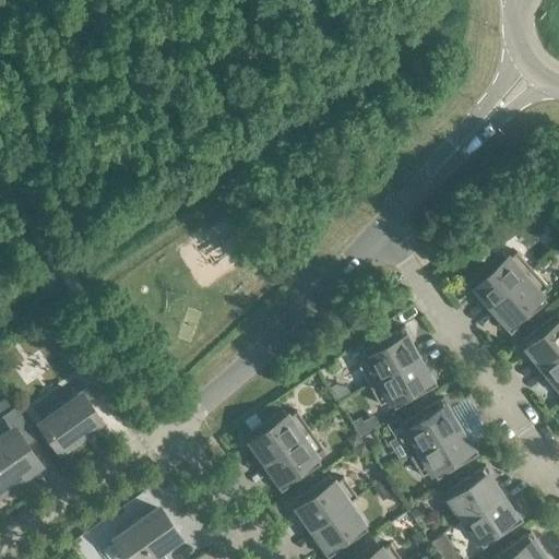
[(538,215),(531,204),(520,212),(527,223),(538,215)]
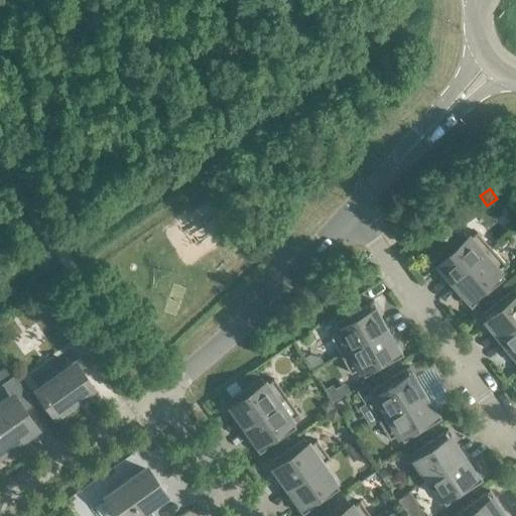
[(440,268),(453,282),(491,248),(477,232),(469,239),(463,232),(429,262),(437,270),(440,268)]
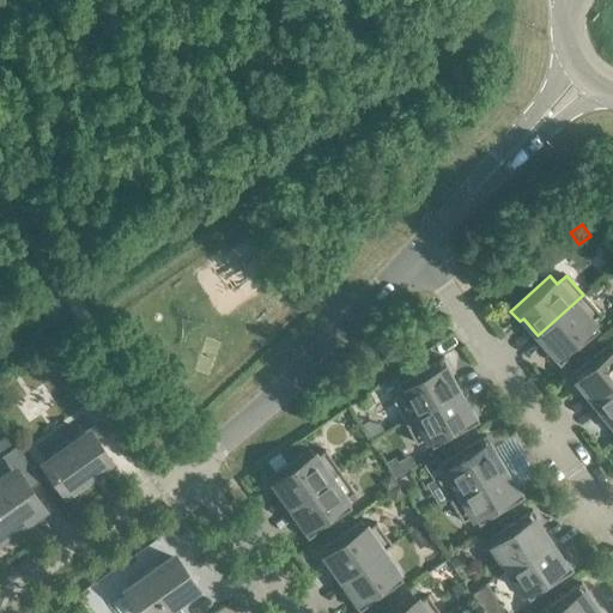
[(600,314),(583,295),(538,335),(553,352),(550,356),(559,366),(599,331),(592,322),(600,314)]
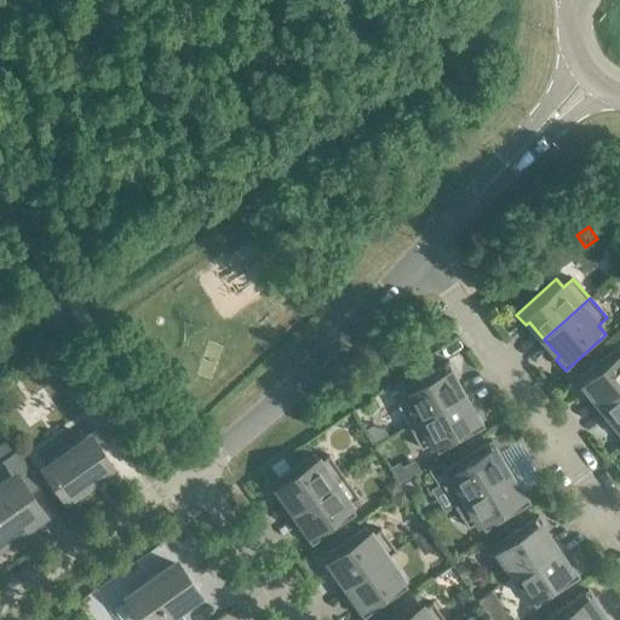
[(587,389),(602,407),(619,391),(619,351),(616,348),(574,382),(584,392),(587,389)]
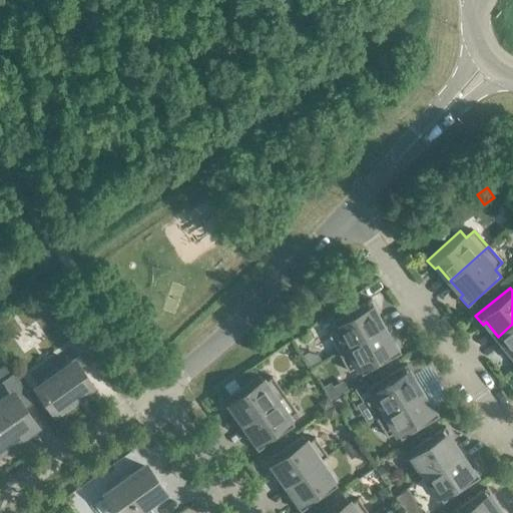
[(328,334),(338,353),(383,329),(373,312),(377,310),(371,300),(332,321),(337,329),(328,334)]
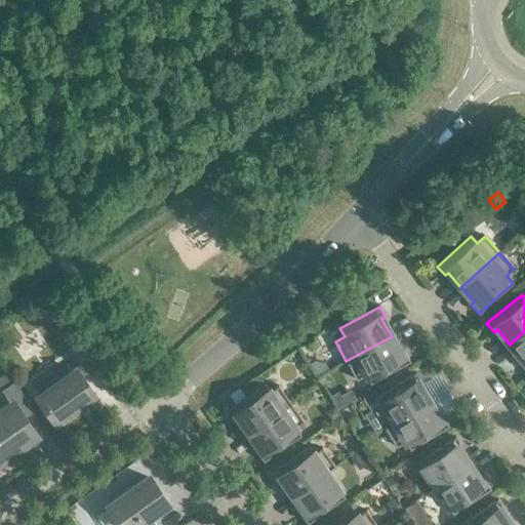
[(524,331),(510,345),(522,360),(519,362),(524,370),(524,331)]
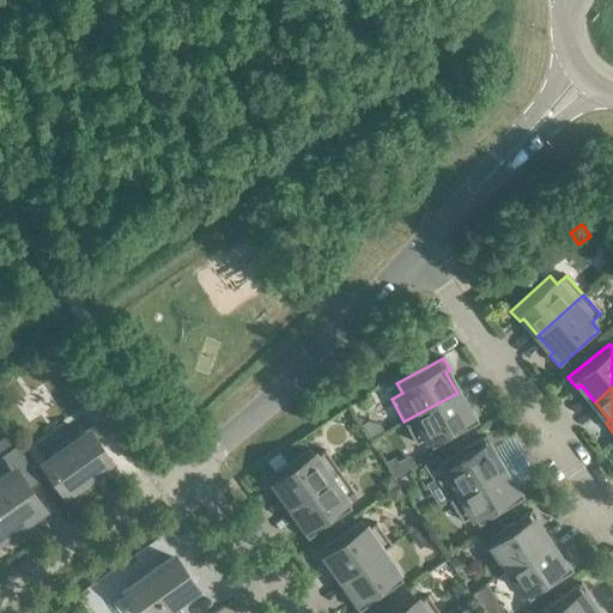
[(468,412),(457,393),(404,422),(416,444),(426,438),(432,448),(479,423),(472,410),(468,412)]
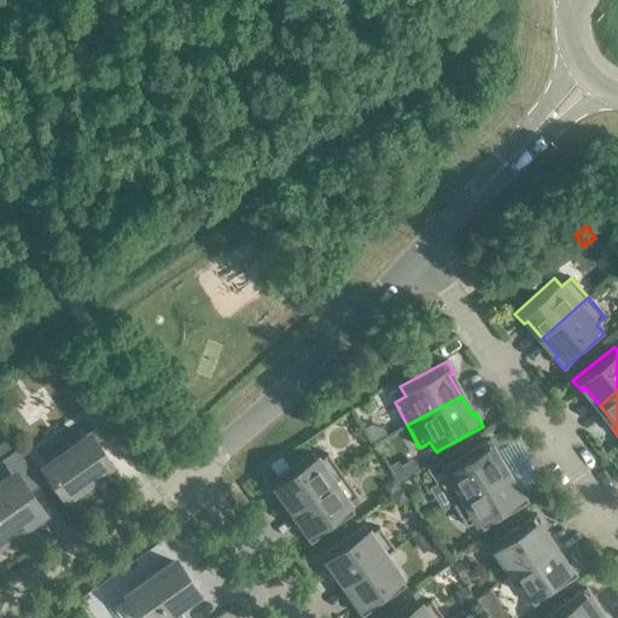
[(116,432),(98,407),(85,417),(93,429),(85,435),(88,438),(73,449),(68,447),(59,453),(60,458),(46,467),(66,496),(85,484),(85,481),(92,474),(95,476),(110,466),(95,445),(101,441),(103,442),(116,432)]
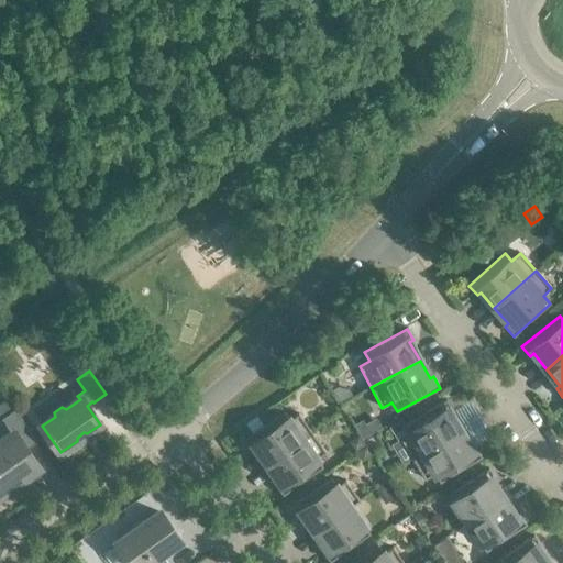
[(400,439),(412,459),(460,430),(450,412),(453,410),(446,399),(405,424),(410,433),(400,439)]
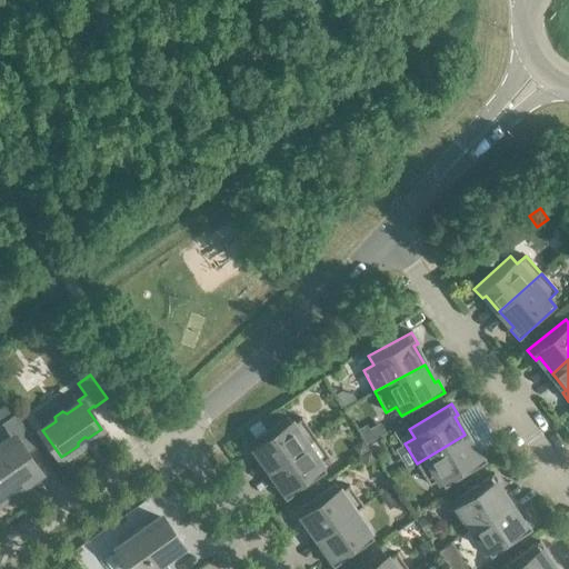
[(38,447),(15,413),(1,423),(11,438),(0,446),(0,500),(38,473),(26,456),(38,447)]
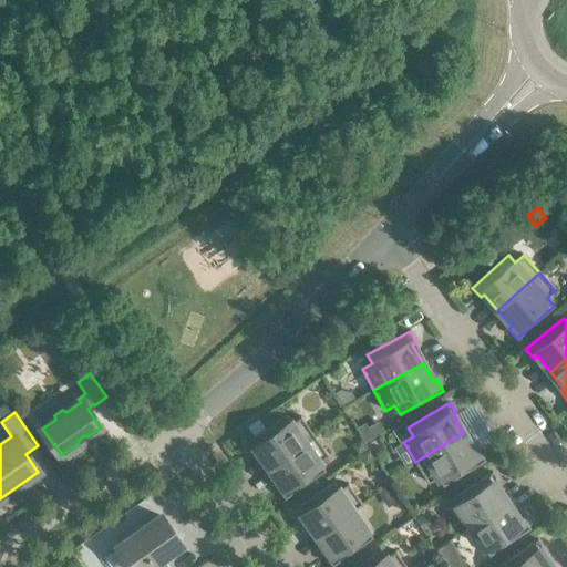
[(256,451),(268,468),(315,436),(300,416),(291,423),(286,414),(245,443),(253,454),(256,451)]
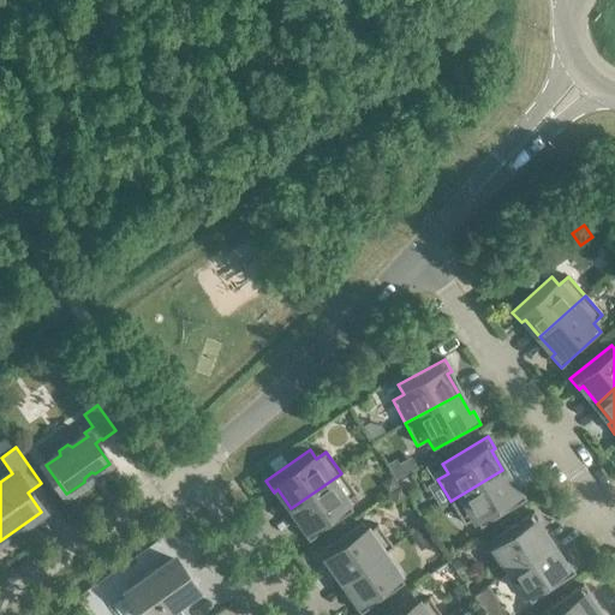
[(404,476),(395,460),(387,465),(395,481),(404,476)]
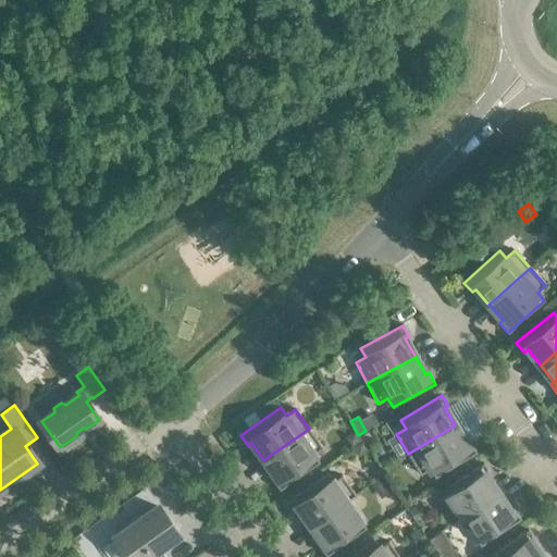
[(466,443),(455,425),(408,454),(420,474),(430,469),(435,478),(477,453),(470,441),(466,443)]
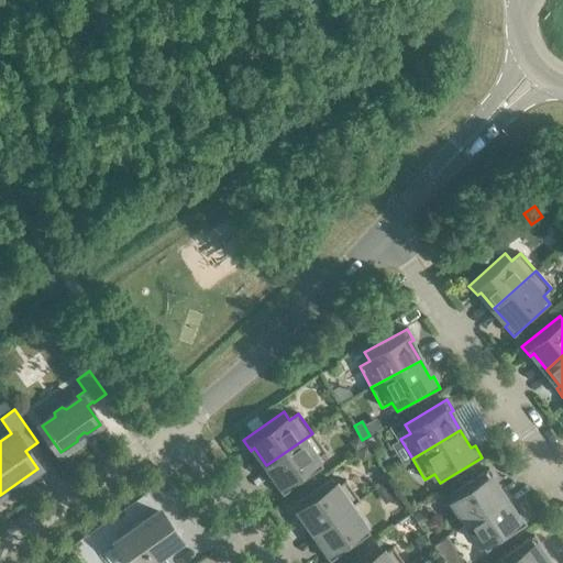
[(326,452),(312,433),(266,465),(278,482),(275,484),(283,495),(322,466),(317,459),(326,452)]
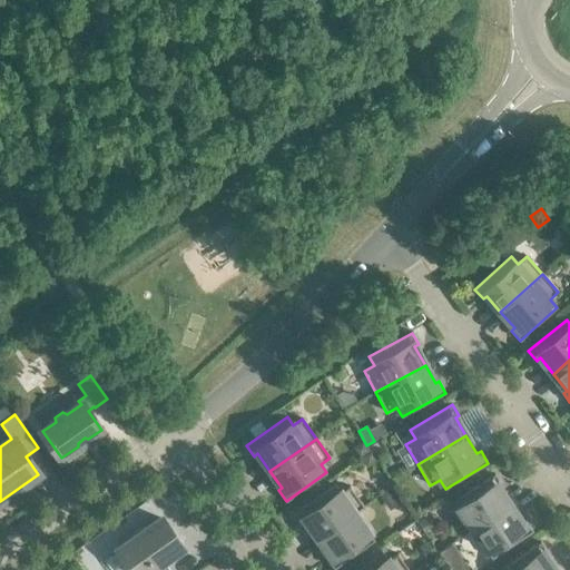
[(369,451),(363,442),(356,445),(356,451),(360,457),(369,451)]
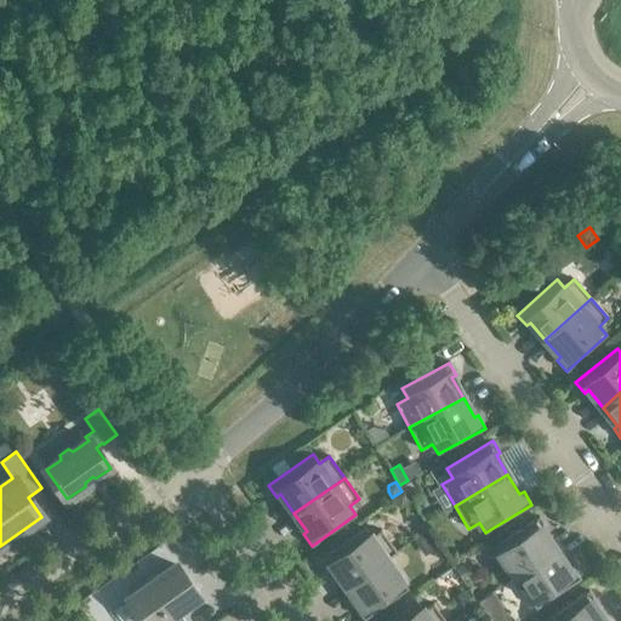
[(410,502),(403,493),(393,500),(398,506),(403,507),(410,502)]
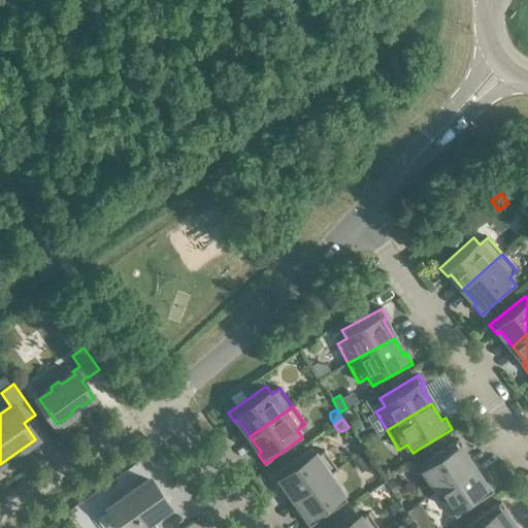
[(420,464),(437,491),(472,467),(461,452),(465,449),(458,438),(420,464)]
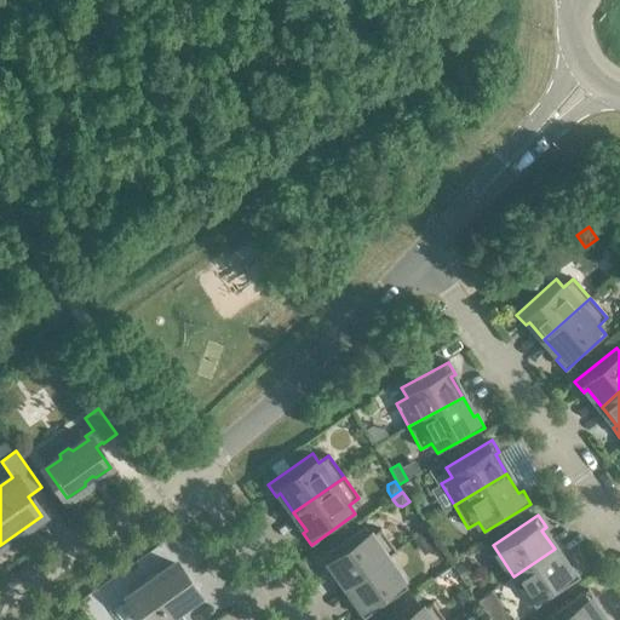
[(332,567),(345,586),(395,550),(380,529),(371,537),(365,527),(320,558),(328,569),(332,567)]
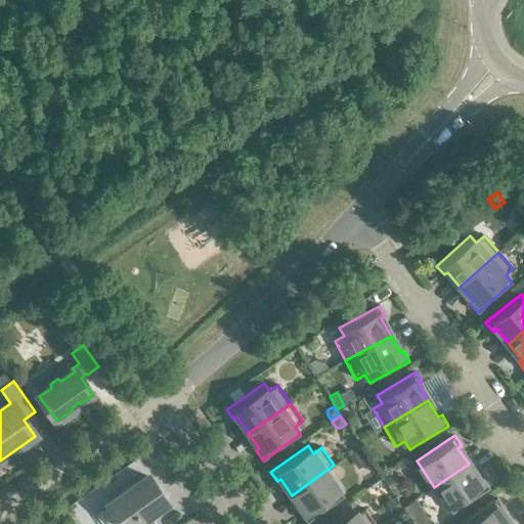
[(366,460),(359,449),(349,456),(357,467),(366,460)]
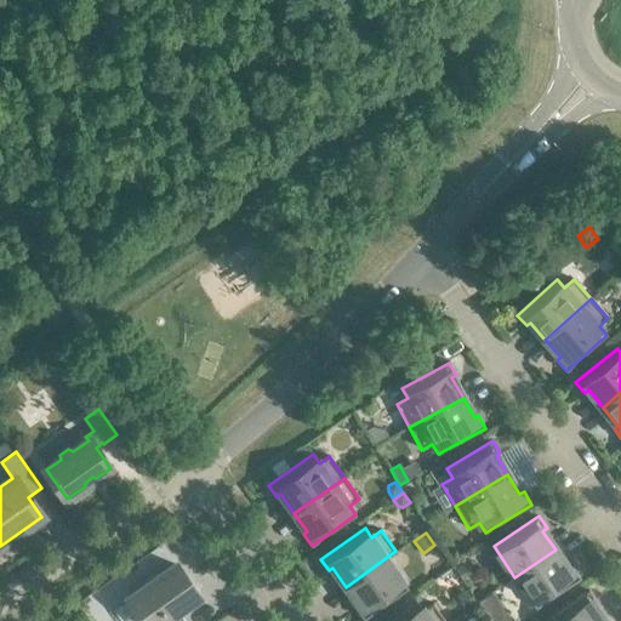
[(569,569),(556,550),(514,577),(535,608),(580,579),(573,567),(569,569)]
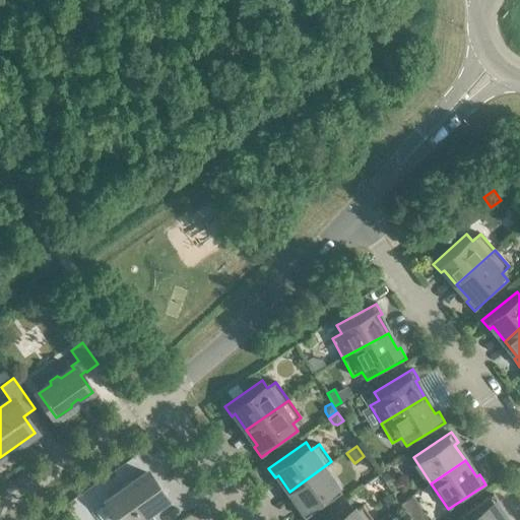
[(332,462),(331,461),(289,492),(301,507),(298,509),(305,519),(341,493),(324,468),(332,462)]
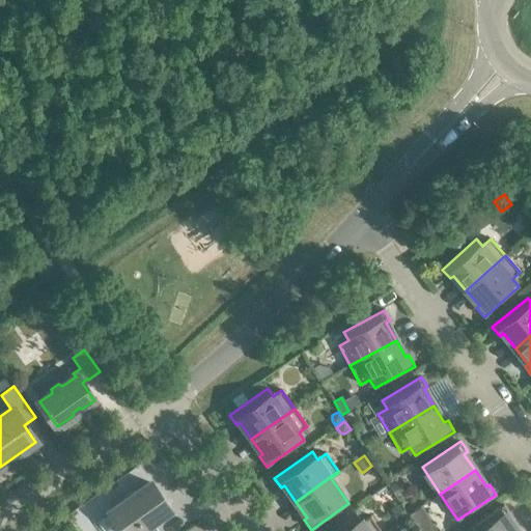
[(157,530),(154,526),(152,524),(157,519),(169,510),(149,483),(138,492),(134,492),(131,493),(128,494),(126,497),(123,499),(121,503),(110,511),(123,530),(157,530)]
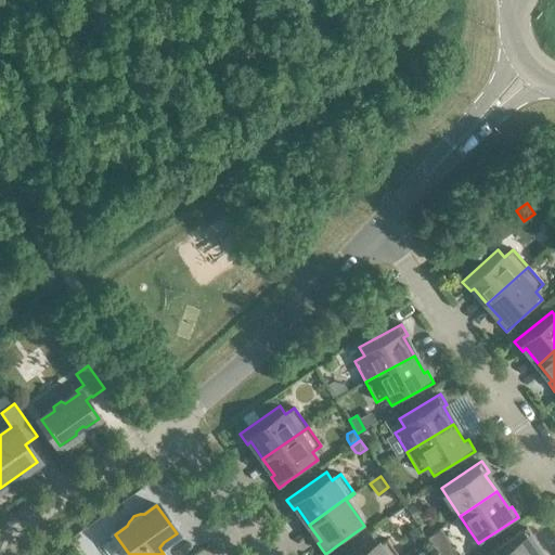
[(407,508),(414,520),(420,516),(413,505),(407,508)]
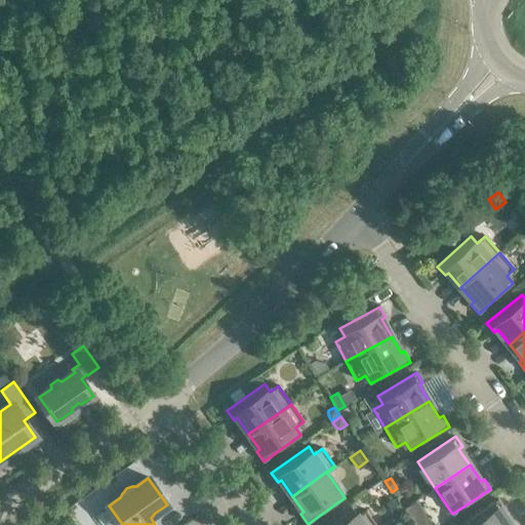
[(512,524),(501,511),(505,509),(497,498),(461,524),(512,524)]
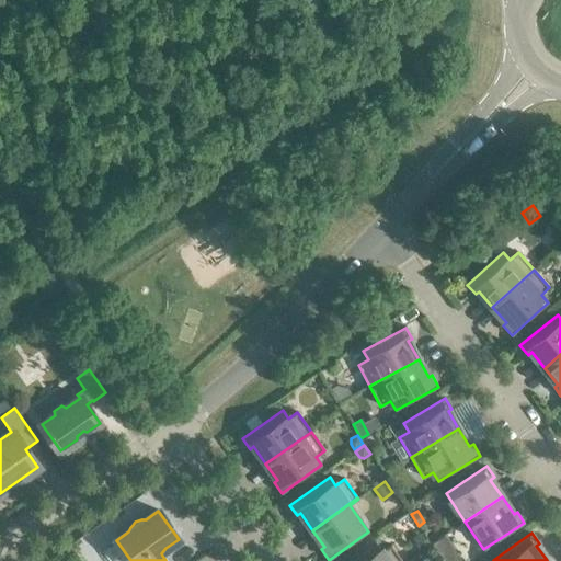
[(422,552),(430,547),(421,535),(413,540),(422,552)]
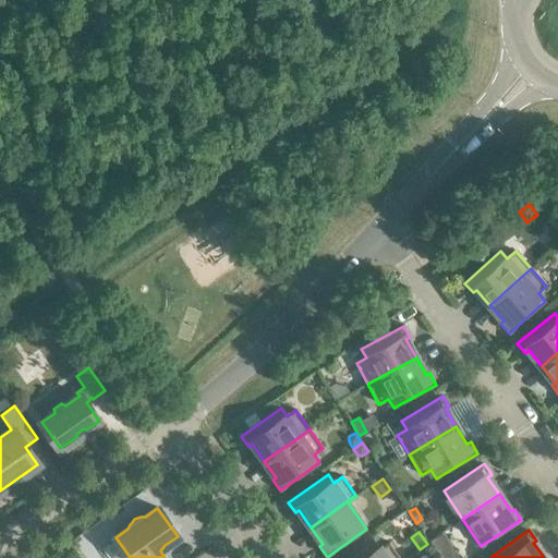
[(400,557),(389,543),(380,548),(374,541),(349,557),(400,557)]
